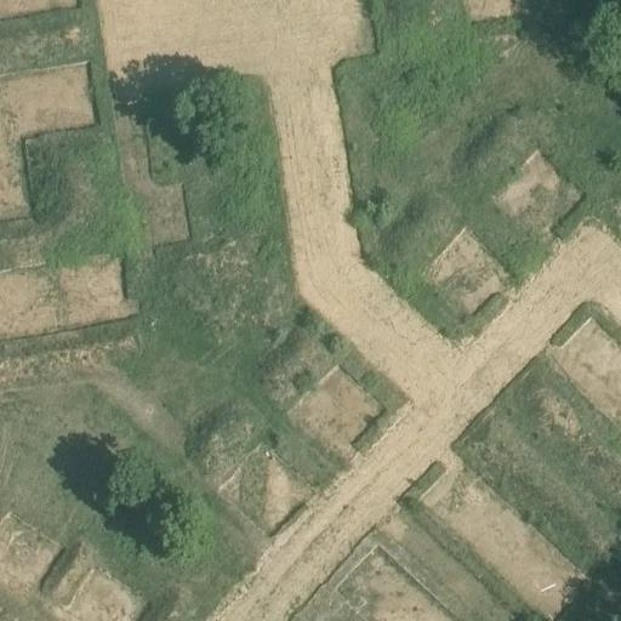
[(60,548),(10,518),(0,534),(0,582),(28,600),(60,548)]
